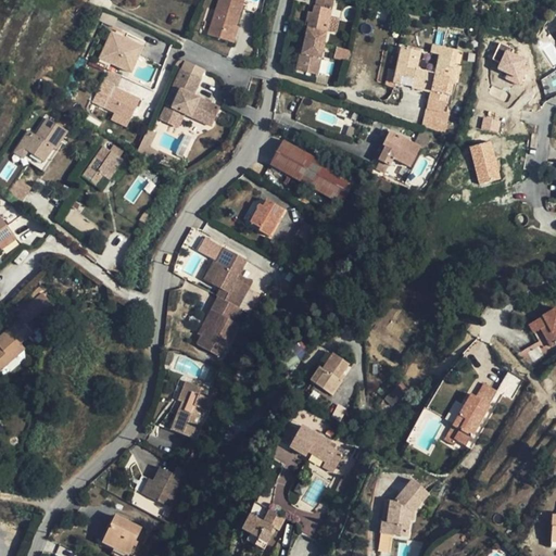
[(230,42),(236,26),(244,0),(218,0),(216,10),(209,34),(209,35),(230,42)]
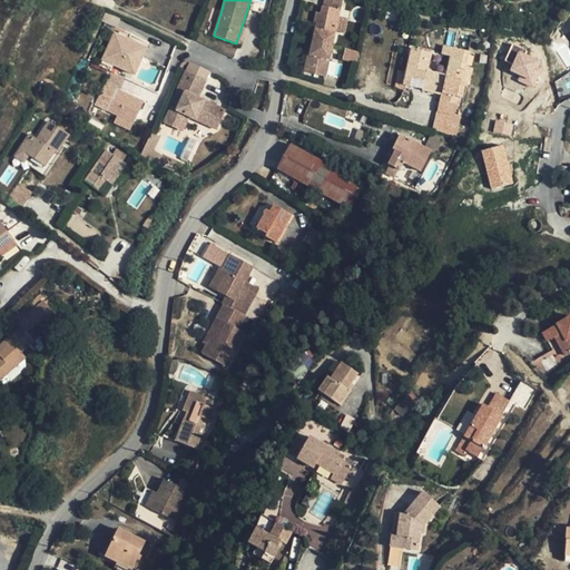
[(343,0),(323,0),(321,13),(316,12),(312,28),(314,29),(312,41),(308,56),(307,56),(303,72),(326,77),(333,46),(343,0)]
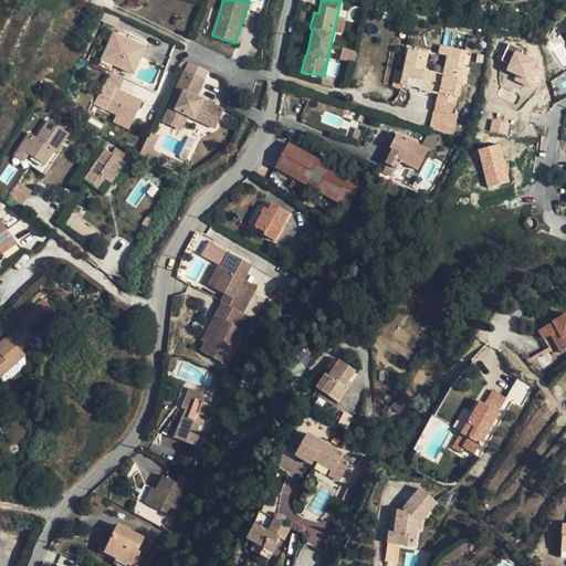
[(205,32),(212,34),(220,10),(217,10),(211,8),(206,24),(207,24),(205,32)]
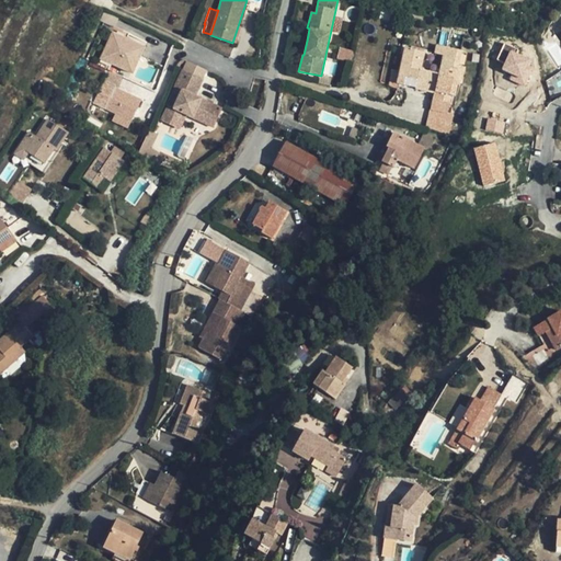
[(117,19),(105,13),(101,21),(114,27),(117,19)]
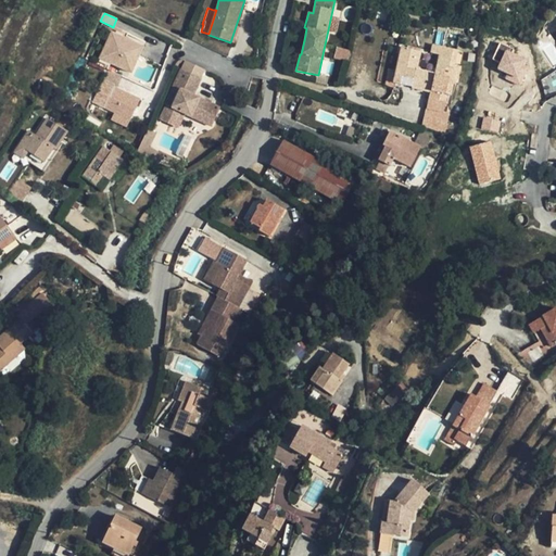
[(100,59),(111,63),(113,59),(134,67),(143,48),(112,33),(100,59)]
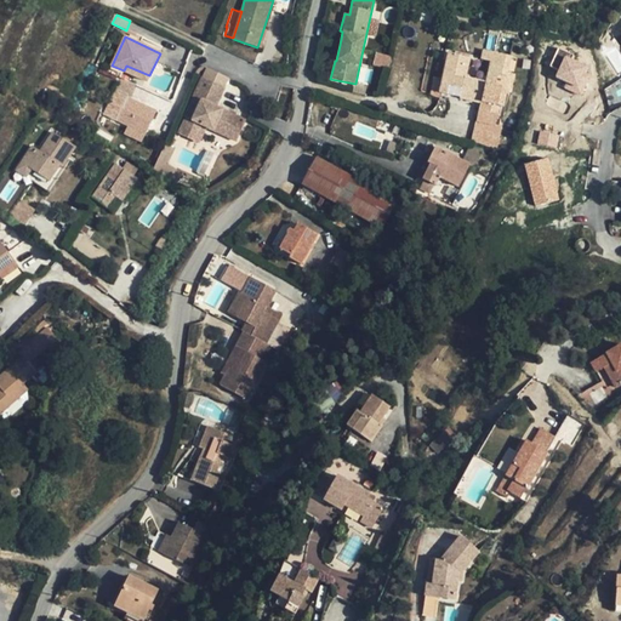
[(482,102),(500,106),(502,107),(506,92),(511,92),(514,74),(507,73),(511,56),(484,50),(483,60),(493,62),(488,84),(465,79),(469,57),(449,53),(442,93),(455,96),(456,91),(462,92),(461,97),(482,102)]
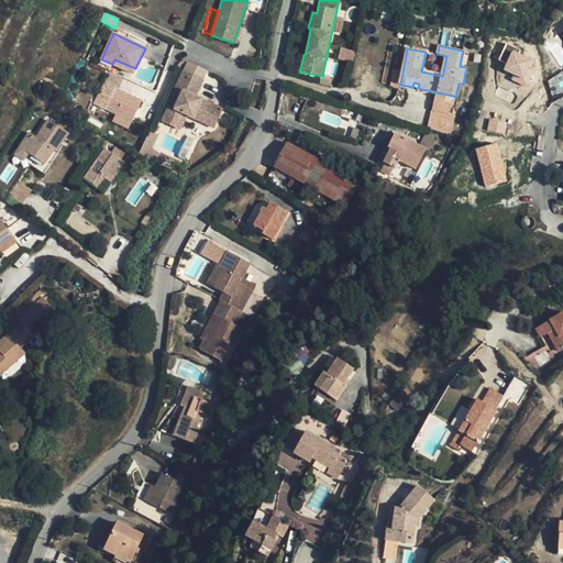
[(506,46),(498,68),(514,74),(511,80),(527,86),(537,57),(506,46)]
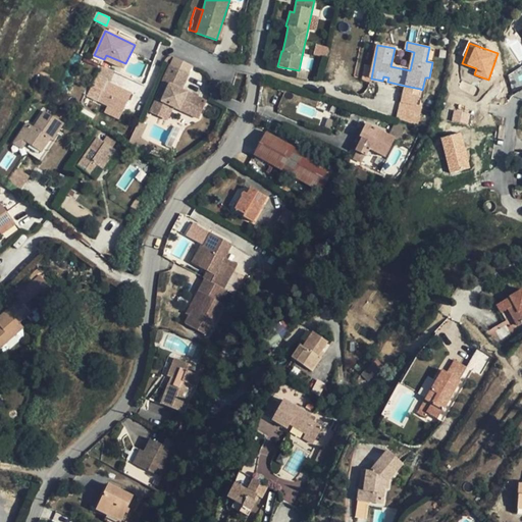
[(106,55),(104,59),(123,68),(125,63),(106,55)]
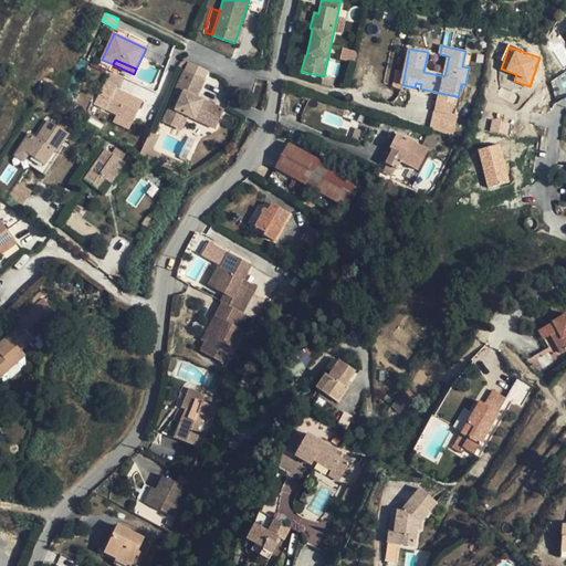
[(188,116),(195,119),(198,113),(219,123),(224,111),(197,97),(205,80),(185,71),(176,88),(184,92),(176,109),(170,106),(163,123),(181,130),(188,116)]
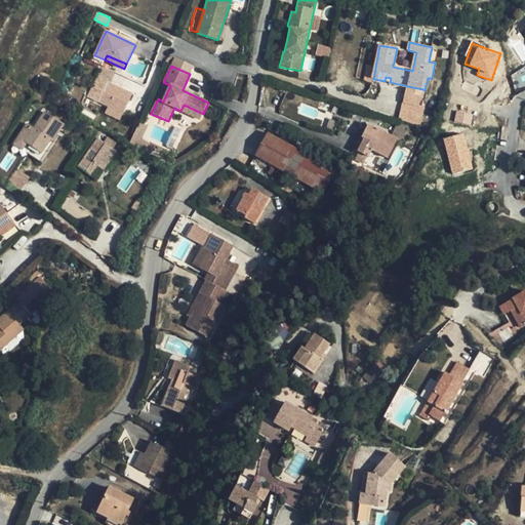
[(99,102),(108,106),(123,113),(132,94),(108,83),(99,102)]
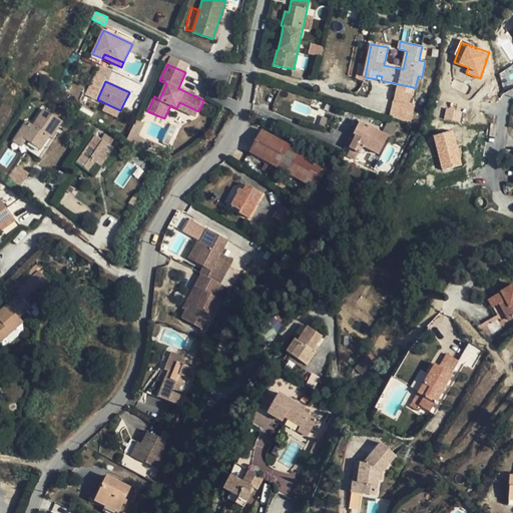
[(398,84),(396,92),(399,92),(411,95),(413,87),(398,84)]
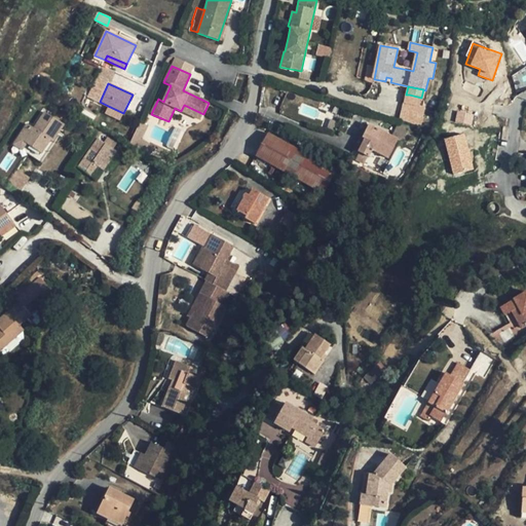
[(419,106),(421,98),(409,95),(407,104),(419,107),(419,106)]
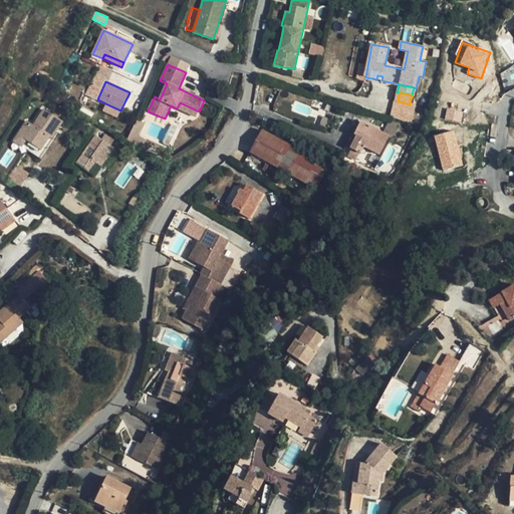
[(395,100),(391,117),(412,123),(417,104),(410,103),(410,104),(398,101),(395,100)]
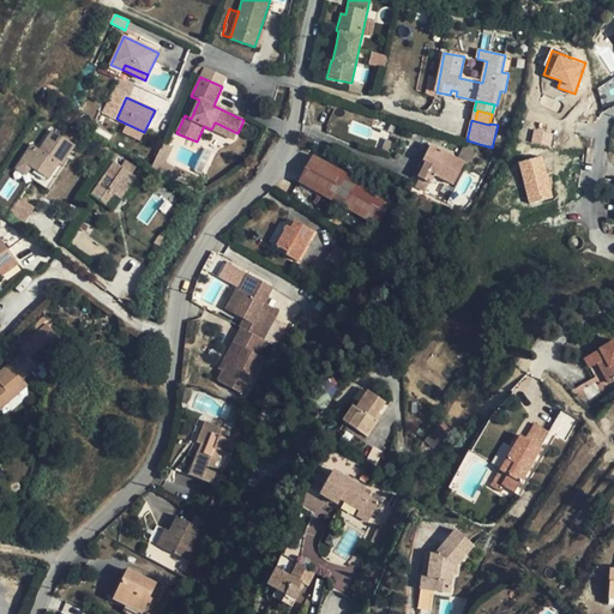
[(234,140),(238,133),(215,122),(211,130),(234,140)]
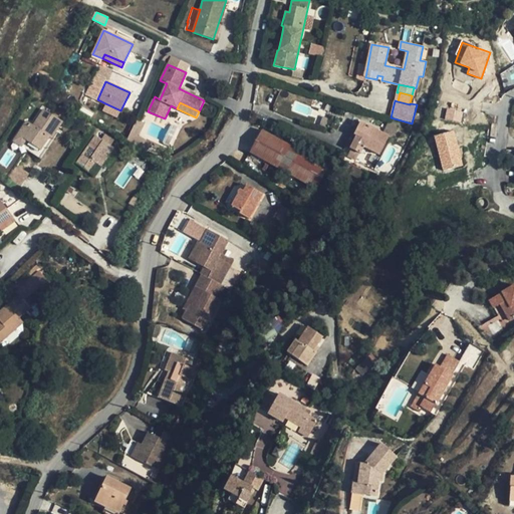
[(119,114),(120,110),(105,103),(104,107),(119,114)]
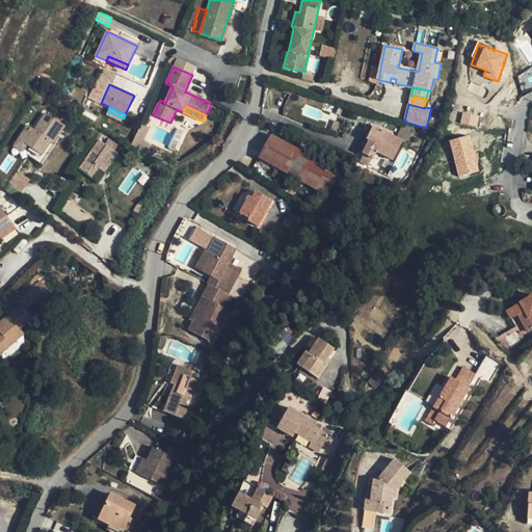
[(461,112),(461,124),(477,125),(478,113),(461,112)]
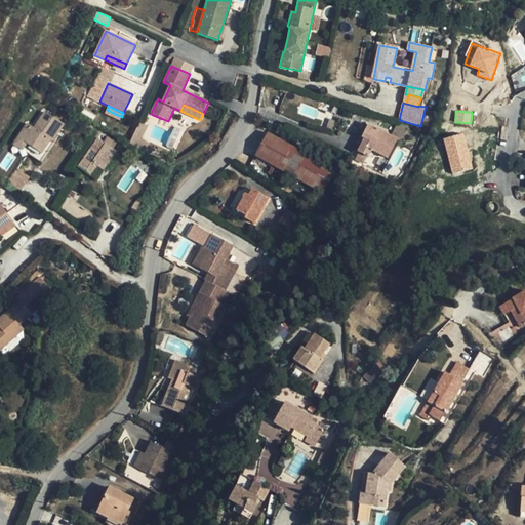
[(64,124),(45,112),(35,127),(28,123),(12,146),(27,156),(29,153),(25,151),(30,145),(42,152),(50,139),(52,140),(64,124)]
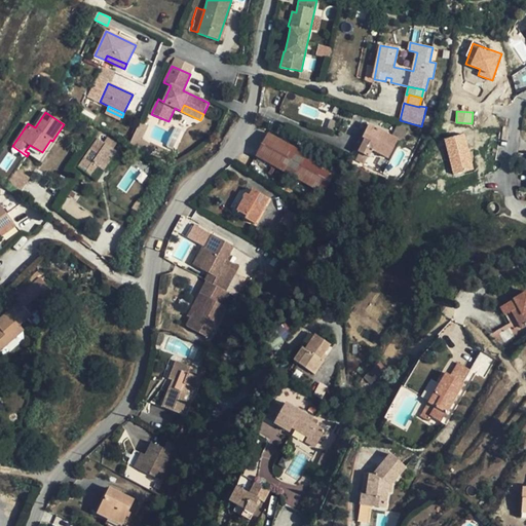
[(140,122),(130,144),(138,148),(142,141),(148,126),(140,122)]
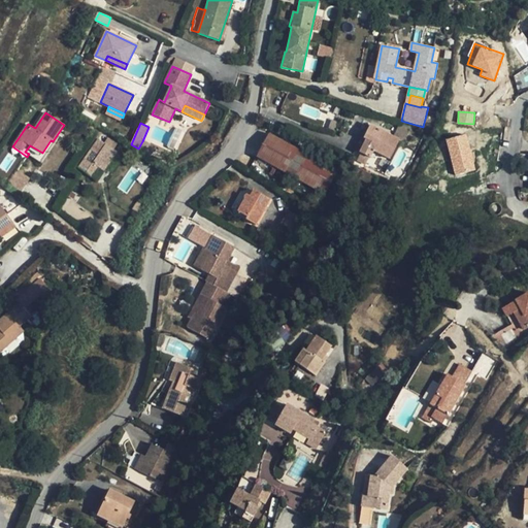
[(361,153),(369,157),(370,158),(374,152),(390,159),(399,139),(370,126),(367,133),(364,131),(355,150),(361,153)]
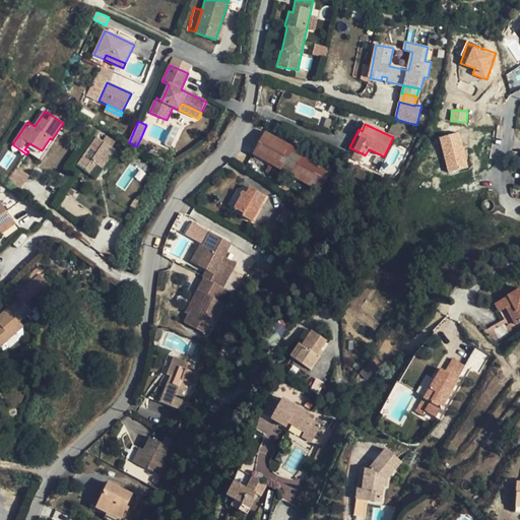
[(460,131),(439,136),(448,173),(469,167),(460,131)]
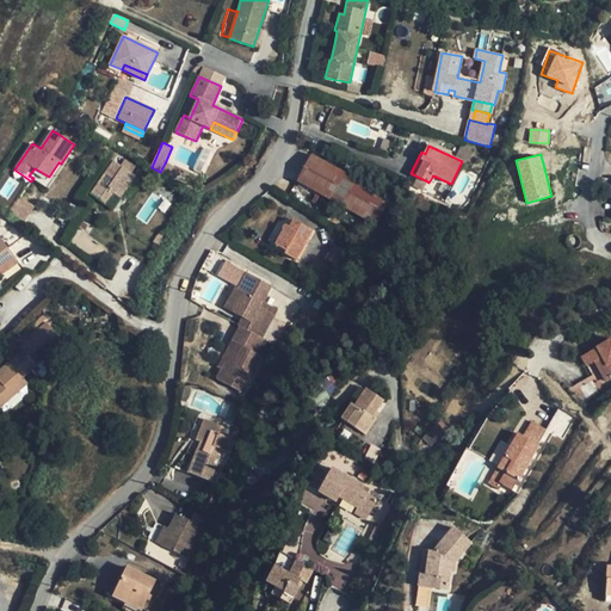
[(312,155),(297,181),(377,224),(392,198),(312,155)]
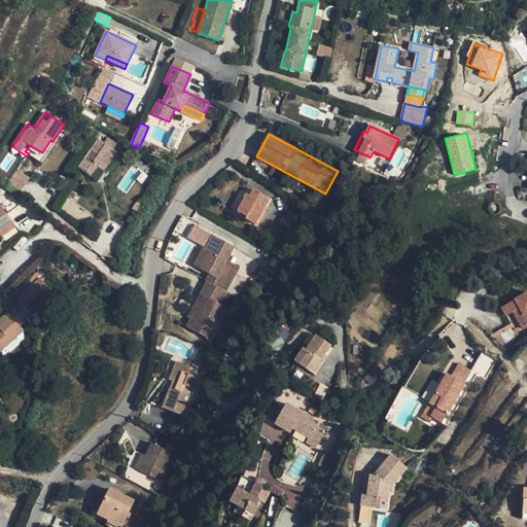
[(108,137),(104,143),(113,149),(117,144),(108,137)]
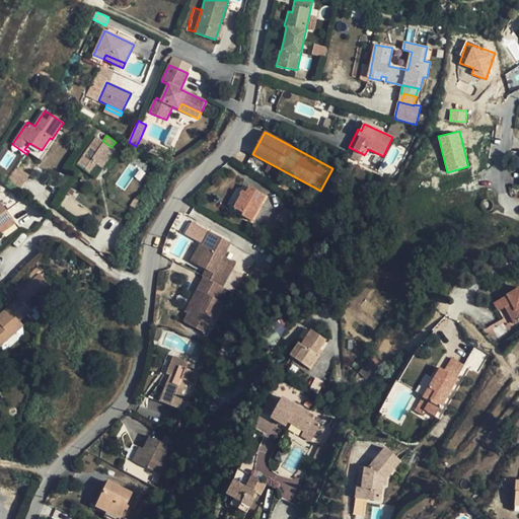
[(112,147),(102,141),(97,137),(78,165),(89,173),(95,163),(101,167),(115,149),(112,147)]
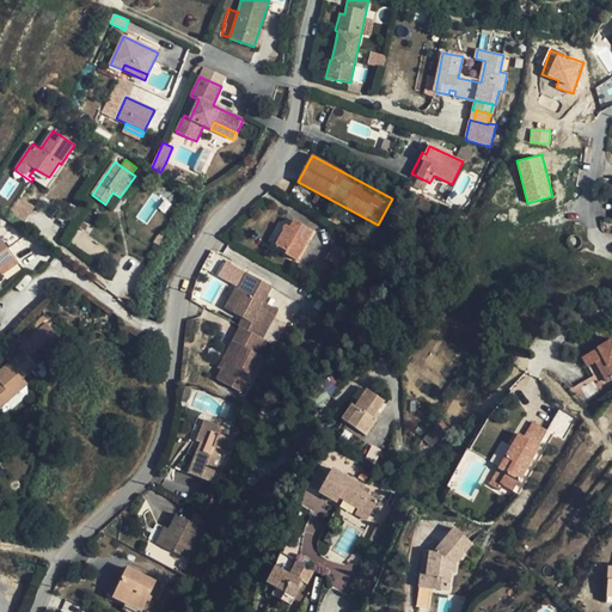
[(165,164),(160,172),(176,182),(181,172),(165,164)]
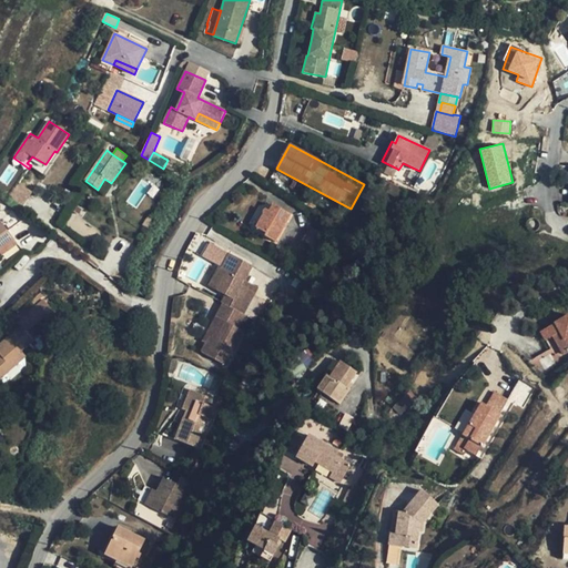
[(397,169),(388,164),(383,174),(393,179),(397,169)]
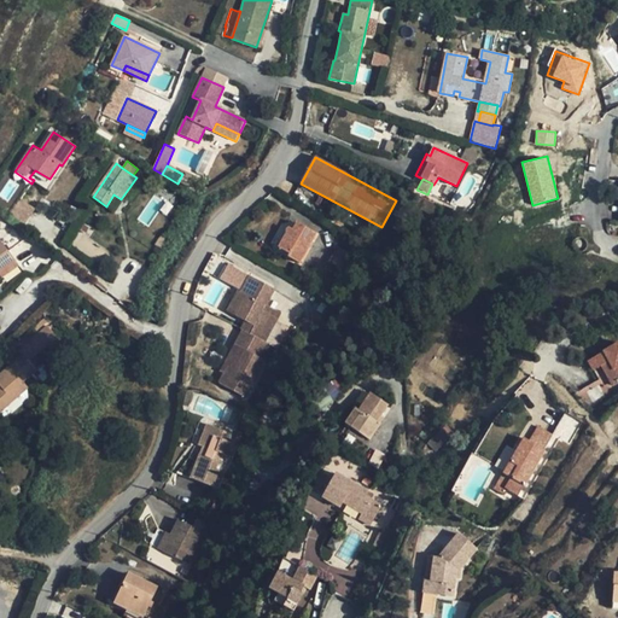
[(114,211),(121,199),(114,194),(106,207),(114,211)]
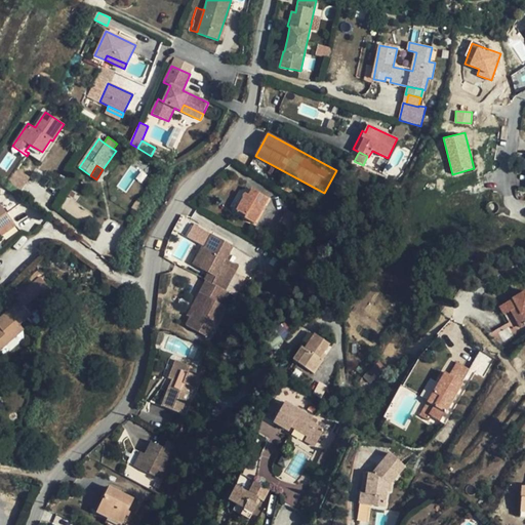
[(254,224),(269,199),(252,190),(249,195),(246,194),(245,195),(244,195),(243,196),(243,197),(244,198),(237,210),(246,215),(245,218),(254,224)]
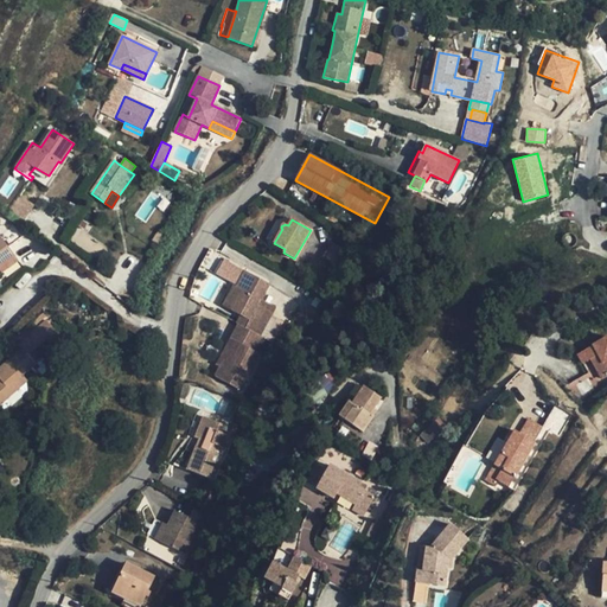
[(1,236),(0,236),(0,270),(1,273),(18,260),(16,256),(1,236)]
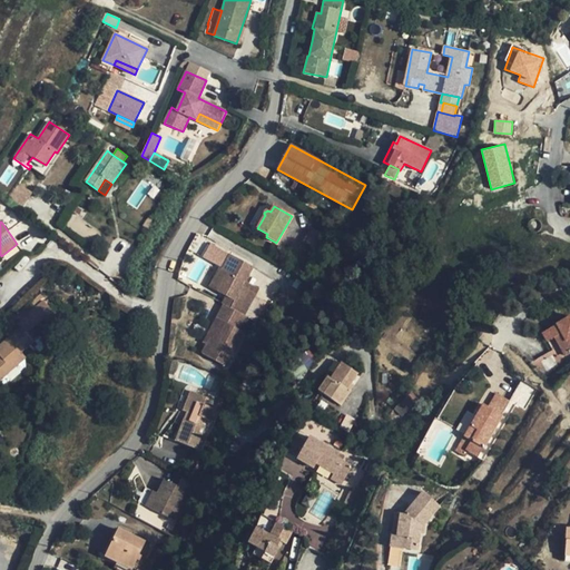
[(317,251),(312,247),(305,258),(311,262),(317,251)]
